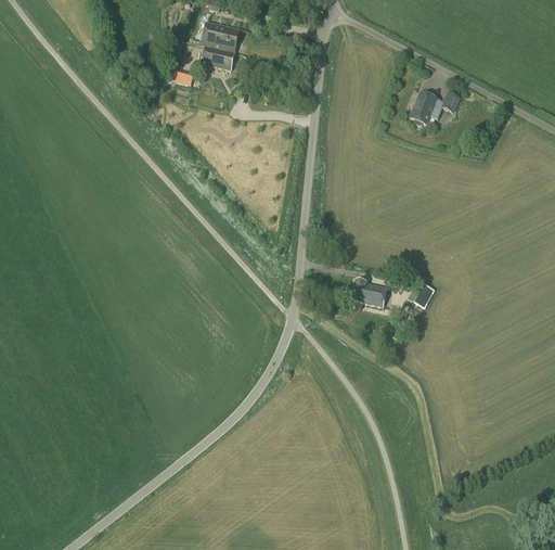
[(209,9),(218,10),(220,1),(215,0),(210,0),(209,9)]
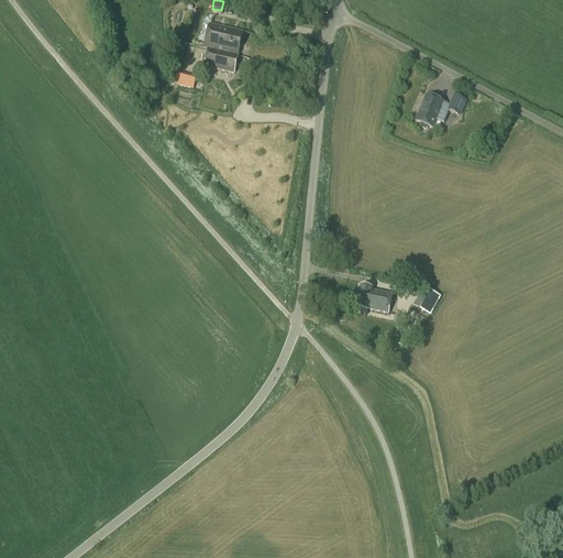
[(234,68),(243,28),(210,20),(205,43),(209,44),(205,62),(234,68)]
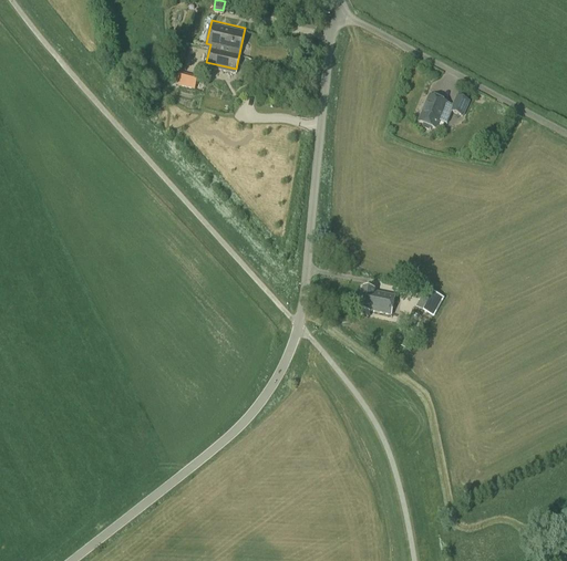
[(192,72),(179,69),(176,81),(194,85),(197,75),(192,74),(192,72)]
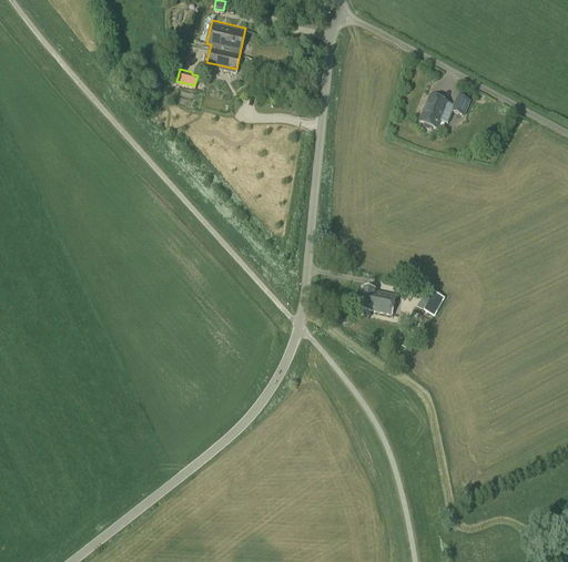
[(463,74),(458,83),(465,87),(469,78),(463,74)]
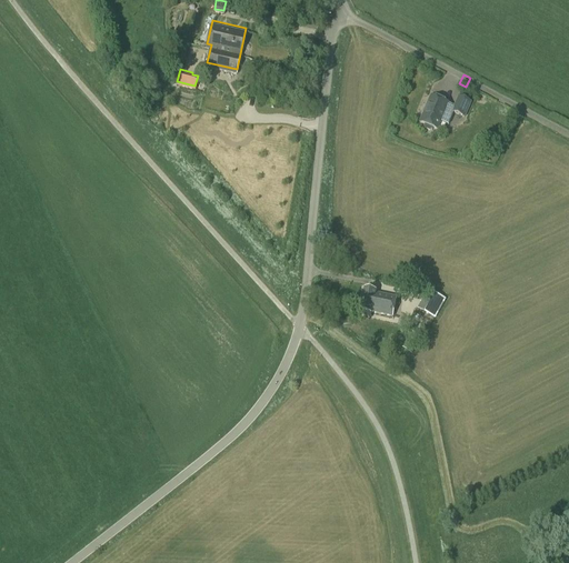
[(455,102),(448,99),(449,99),(431,91),(420,117),(426,119),(423,122),(426,124),(430,127),(432,126),(433,123),(438,124),(441,116),(448,119),(453,107),(463,111),(470,98),(459,92),(455,102)]
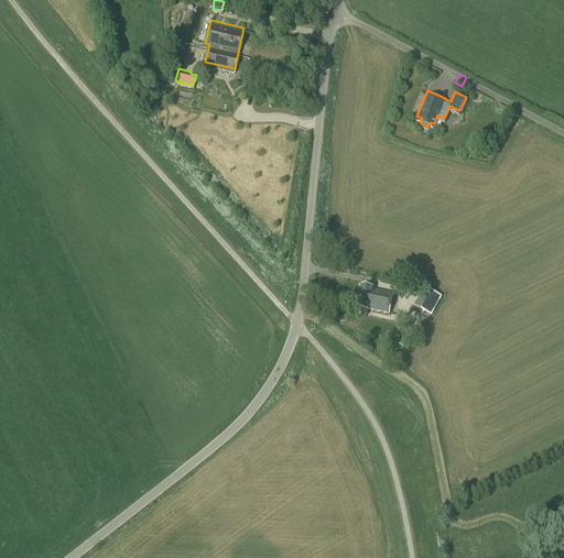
[(389,308),(393,291),(371,286),(372,284),(361,282),(357,304),(368,305),(368,304),(389,308)]
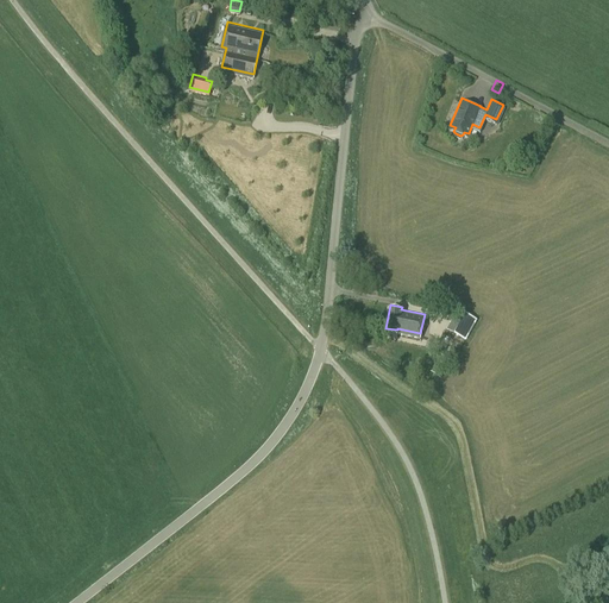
[(464,309),(453,328),(465,335),(476,316),(464,309)]
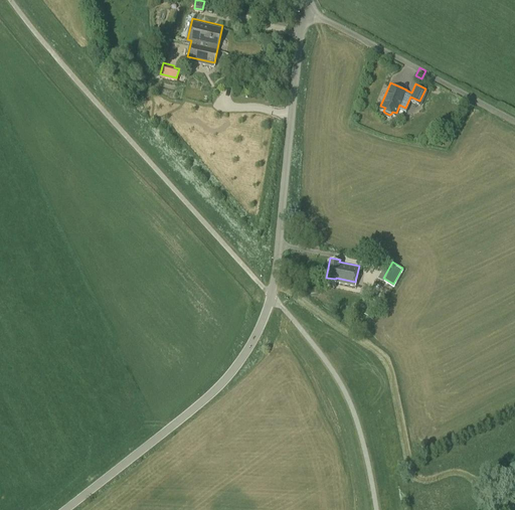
[(371,304),(366,312),(372,316),(377,307),(371,304)]
